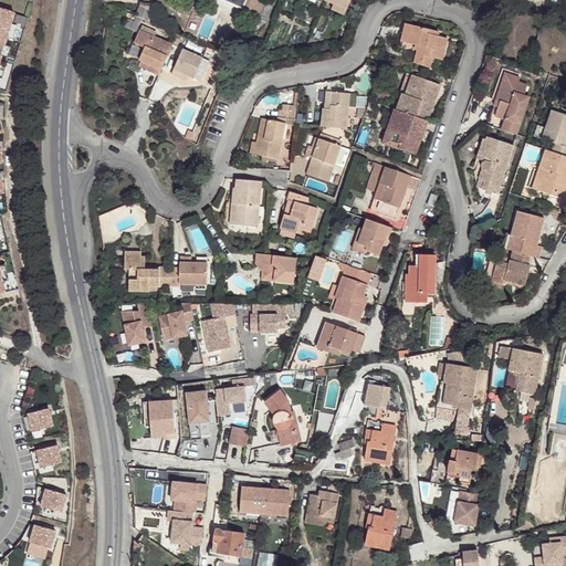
[(259,0),(245,0),(244,6),(242,10),(258,16),(263,1),(259,0)]
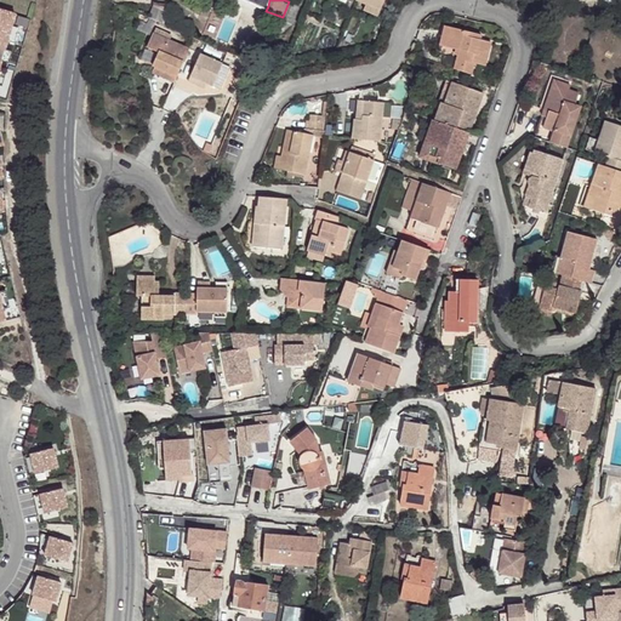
[(357,0),(366,4),(377,9),(381,10),(383,0),(357,0)]
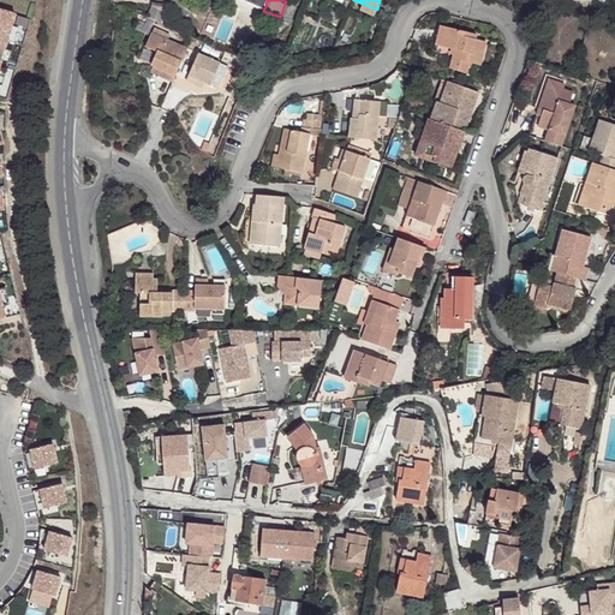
[(151,5),(145,17),(161,23),(163,7),(162,6),(162,4),(153,3),(153,5),(151,5)]
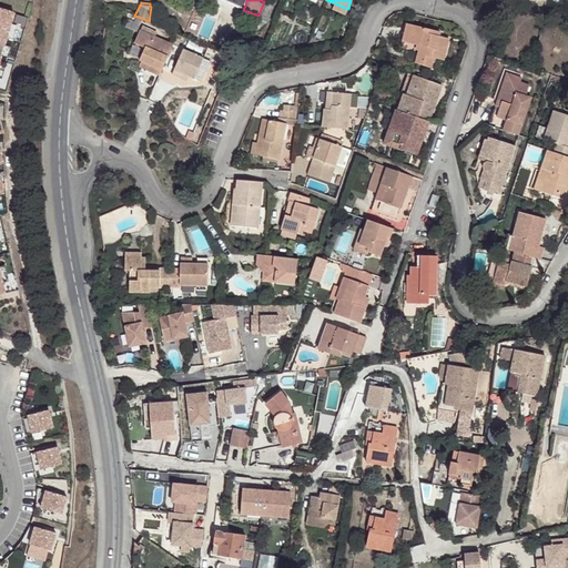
[(345,8),(335,3),(333,9),(343,13),(345,8)]
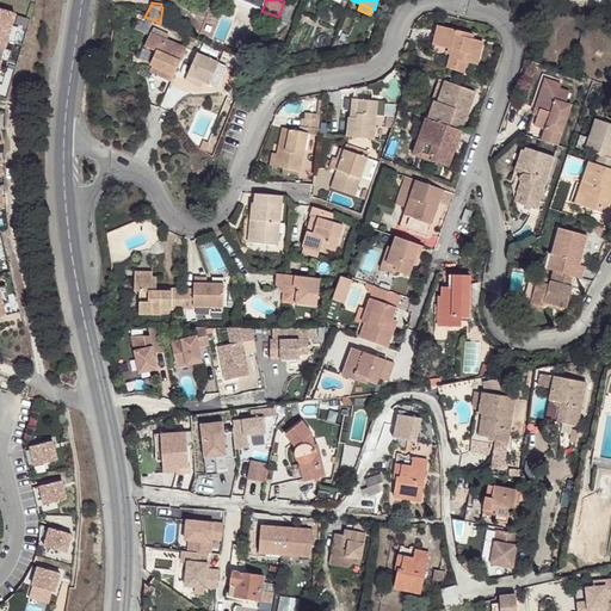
[(0,50),(1,47),(2,41),(7,24),(11,12),(0,8),(0,50)]
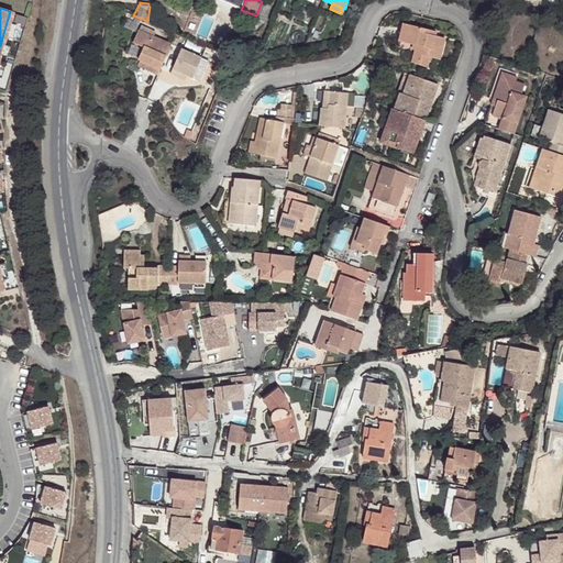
[(9,40),(14,24),(7,22),(2,37),(9,40)]
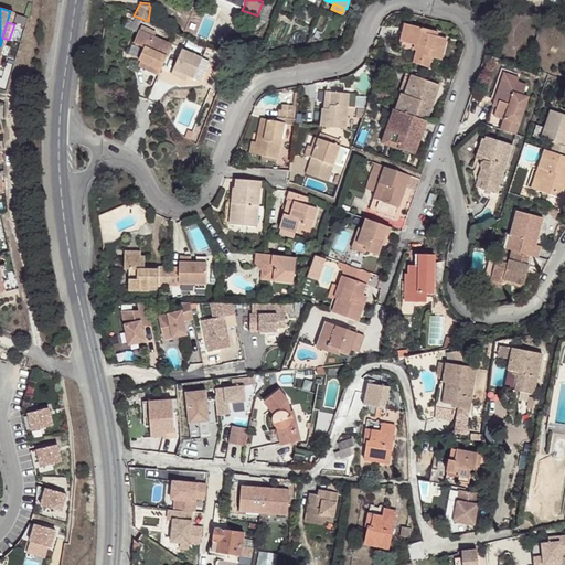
[(404,23),(400,41),(405,43),(411,24),(404,23)]
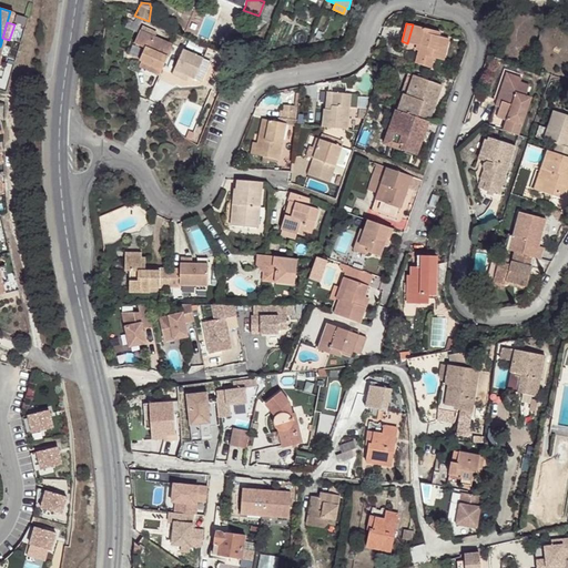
[(440,32),(413,24),(407,43),(416,46),(419,46),(418,50),(415,63),(432,69),(434,58),(444,60),(449,39),(439,36),(440,32)]
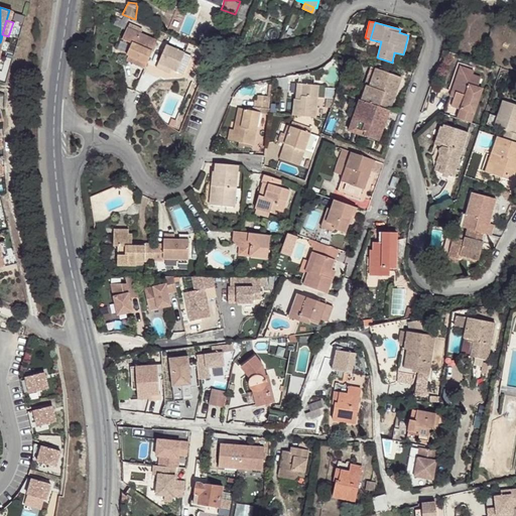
[(128,27),(127,27),(122,39),(132,43),(127,54),(129,54),(127,59),(145,68),(157,40),(141,33),(143,29),(133,25),(132,29),(128,27)]
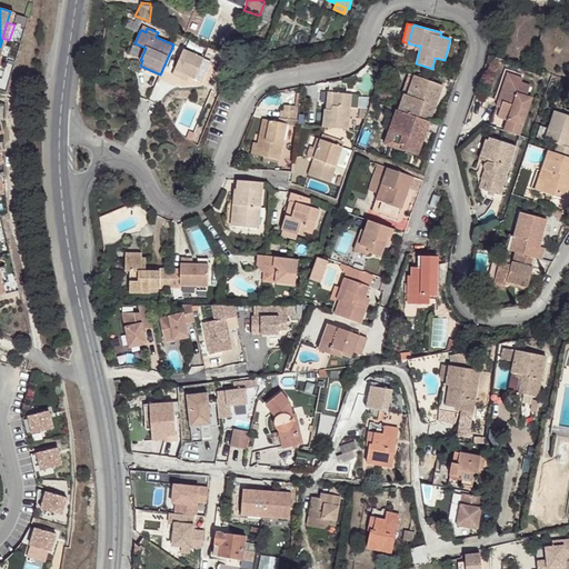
[(172,75),(180,78),(182,73),(189,77),(195,79),(205,58),(183,49),(172,75)]
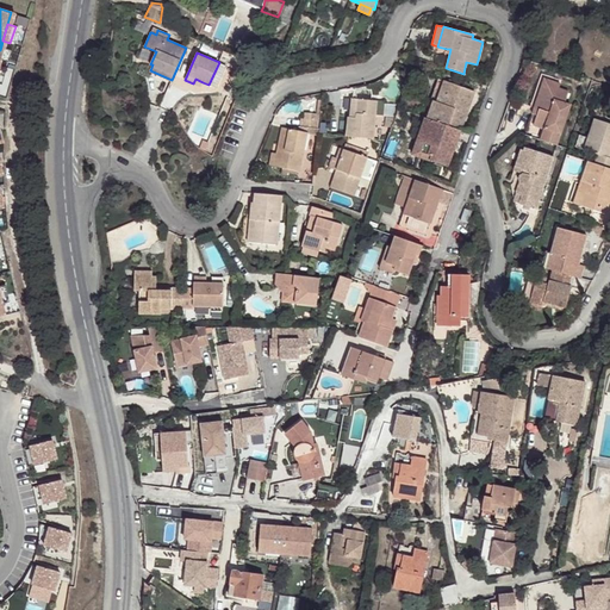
[(226,66),(219,62),(209,85),(217,88),(226,66)]
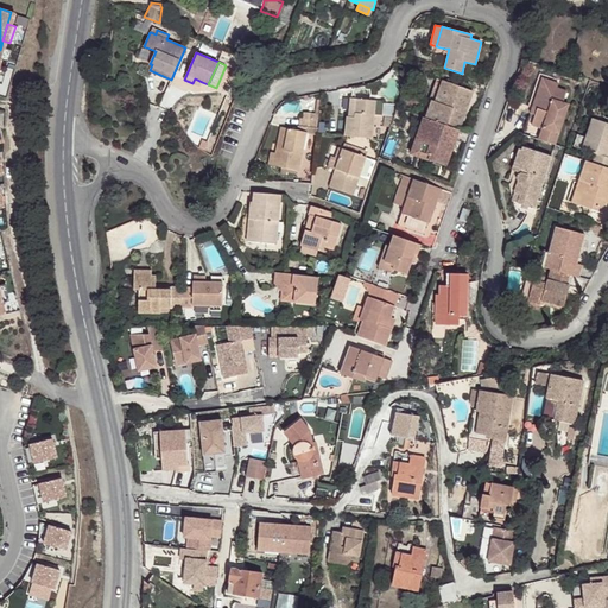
[(437,78),(429,100),(436,102),(439,92),(443,93),(447,82),(437,78)]
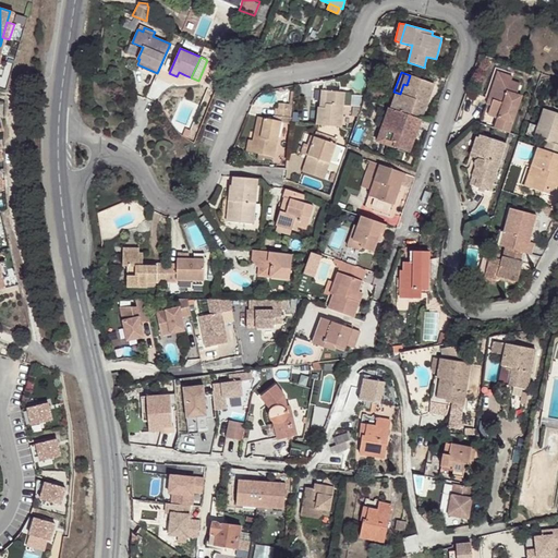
[(489,98),(493,99),(500,76),(511,81),(513,76),(498,72),(489,98)]
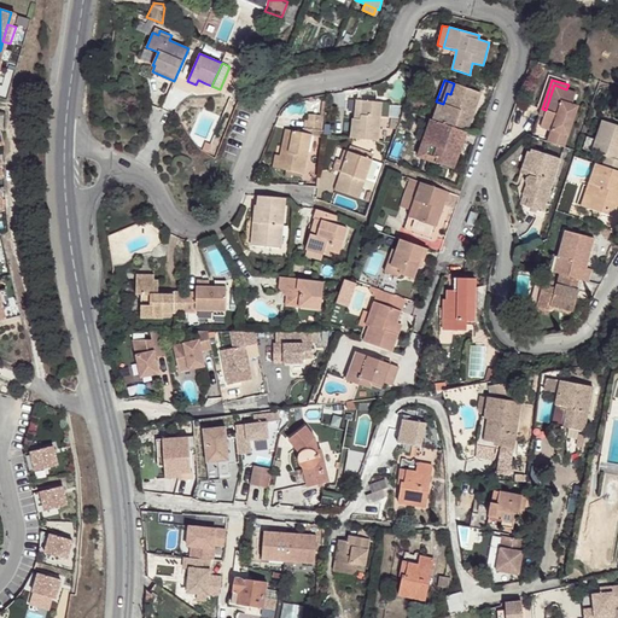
[(436,101),(430,120),(464,132),(467,133),(481,93),(454,83),(450,94),(447,93),(443,104),(436,101)]
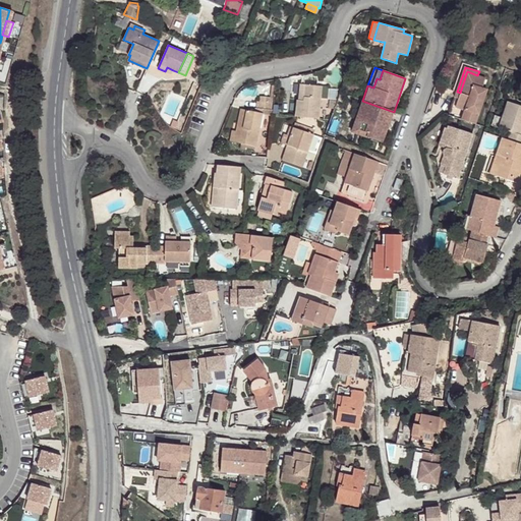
[(477,75),(467,71),(460,93),(462,94),(461,98),(459,98),(458,98),(452,116),(475,123),(486,93),(481,92),(482,88),(486,78),(477,75)]
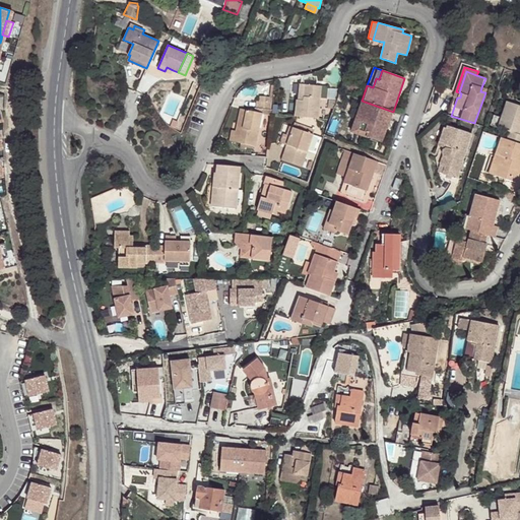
[(299,100),(297,100),(296,117),(318,119),(321,86),(305,84),(304,101),(299,100)]
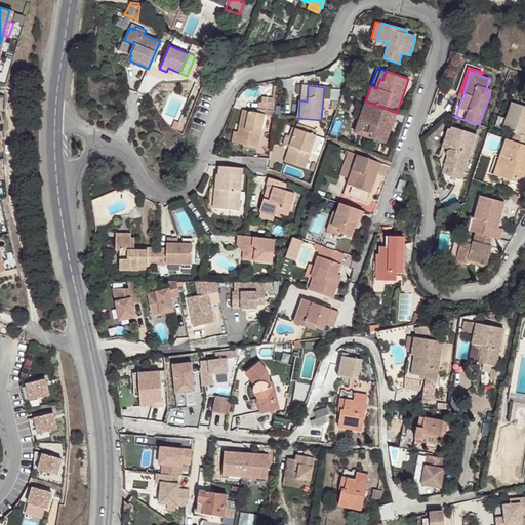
[(263,102),(259,102),(258,109),(274,111),(276,98),(273,97),(272,103),(263,102)]
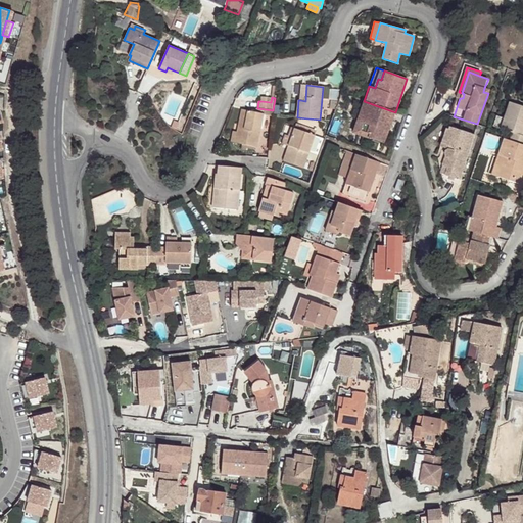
[(460,98),(457,97),(450,114),(454,116),(460,98)]
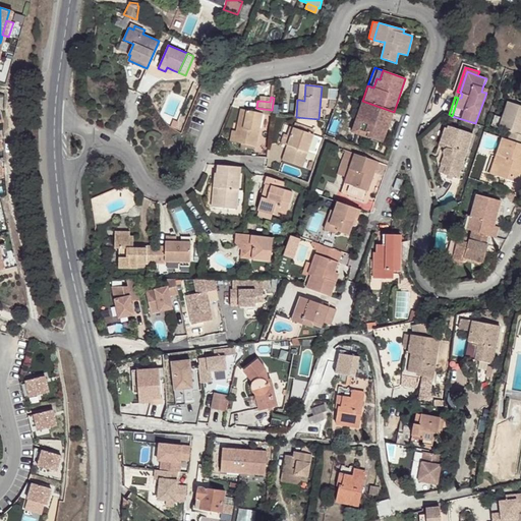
[(391,111),(362,101),(353,127),(362,131),(360,134),(383,142),(390,122),(387,121),(391,111)]
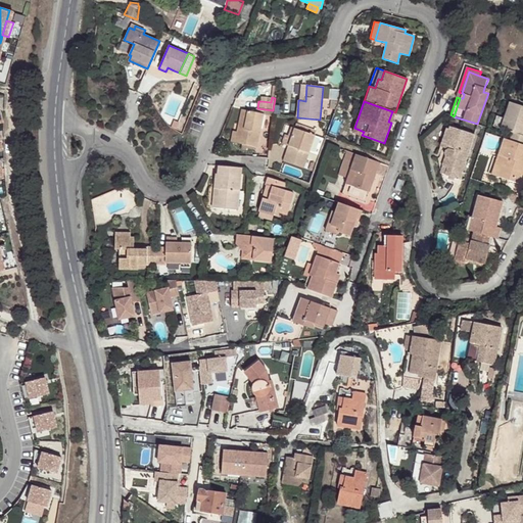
[(504,117),(501,129),(513,132),(510,140),(522,144),(522,135),(522,131),(522,105),(510,102),(504,117)]
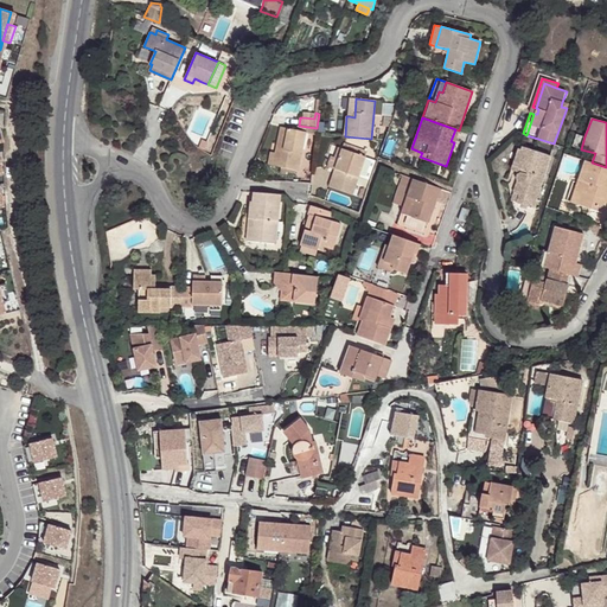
[(275,153),(273,166),(281,167),(280,173),(286,174),(286,171),(287,168),(295,171),(298,171),(306,133),(306,132),(293,129),(281,127),(275,153)]
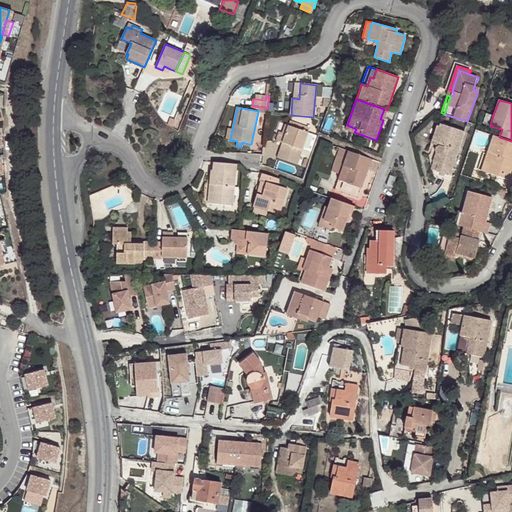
[(490,126),(493,115),(486,113),(482,123),(490,126)]
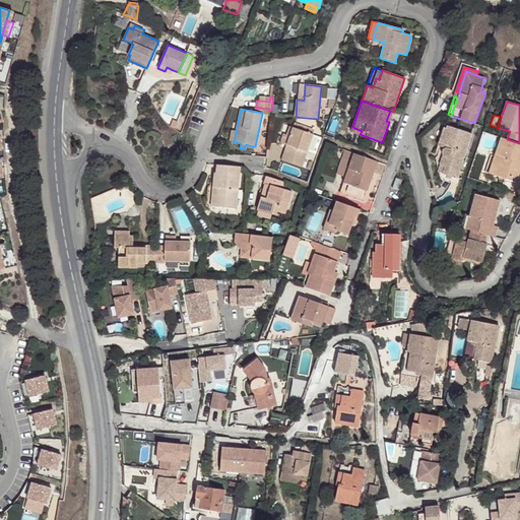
[(471,133),(448,126),(447,128),(445,128),(440,141),(448,144),(447,148),(446,148),(445,148),(443,149),(442,151),(442,152),(443,154),(440,165),(445,166),(443,174),(454,177),(457,178),(471,133)]
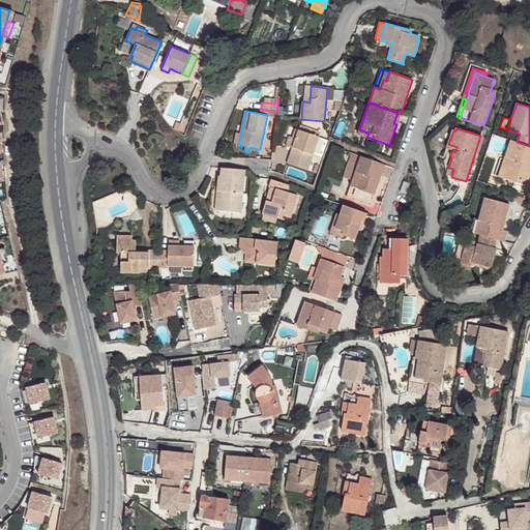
[(298,129),(287,163),(307,170),(321,133),(312,129),(310,134),(298,129)]
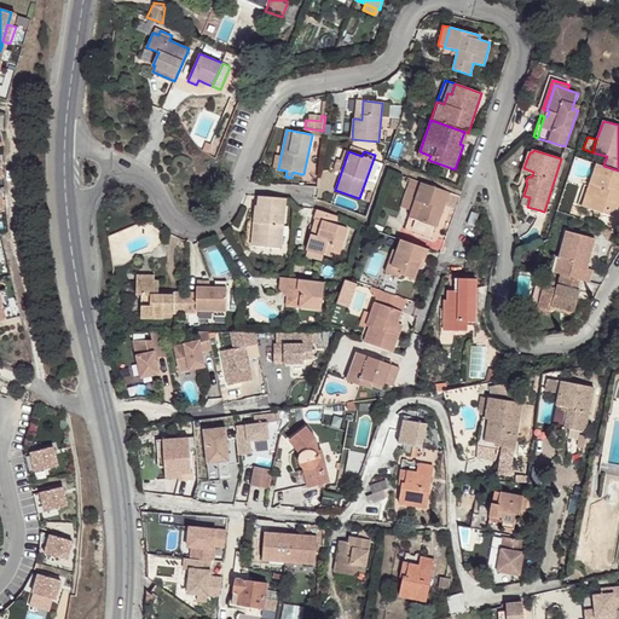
[(335,171),(341,172),(345,162),(339,160),(335,171)]
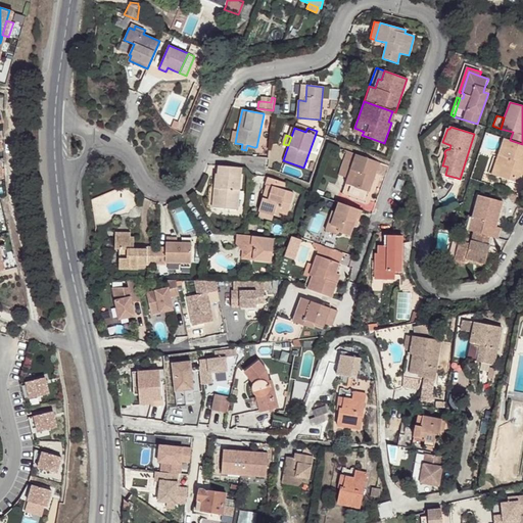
[(505,138),(498,155),(500,155),(496,164),(498,165),(495,175),(519,183),(522,174),(522,171),(522,144),(510,140),(505,138)]
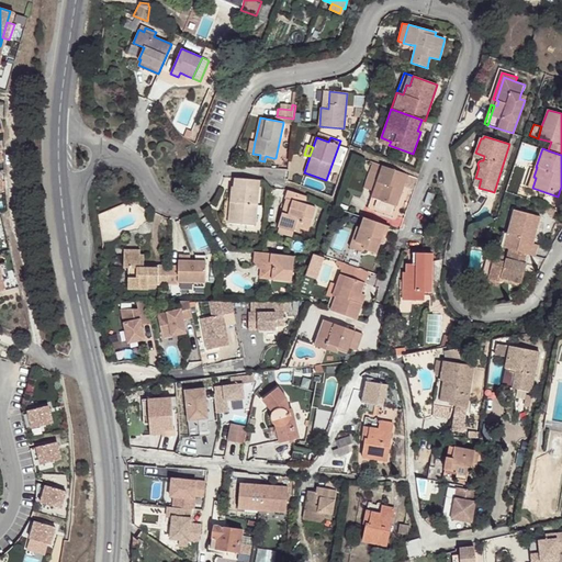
[(382,166),(373,163),(364,188),(373,191),(382,166)]
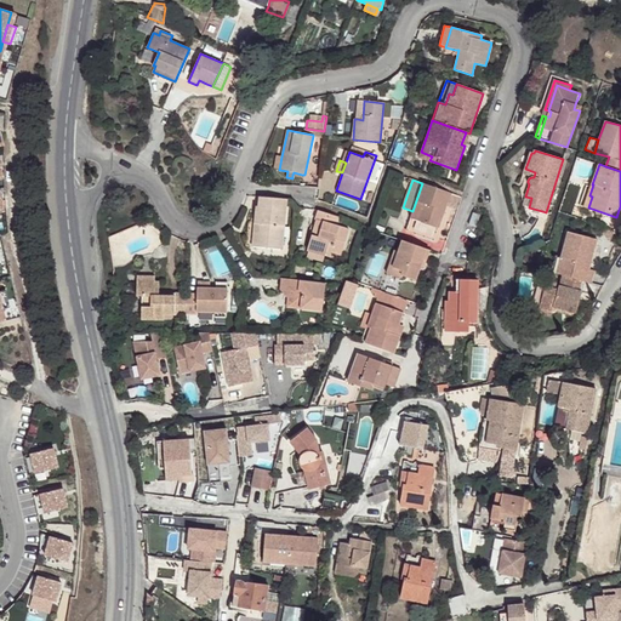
[(451,193),(422,183),(412,212),(422,216),(420,221),(439,228),(451,193)]
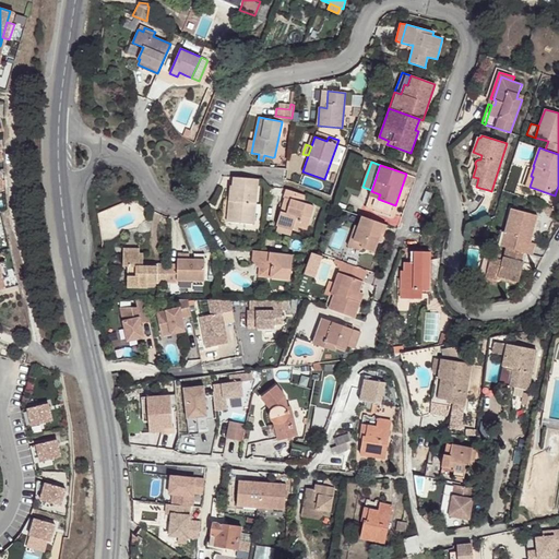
[(416,177),(406,174),(402,185),(412,188),(416,177)]
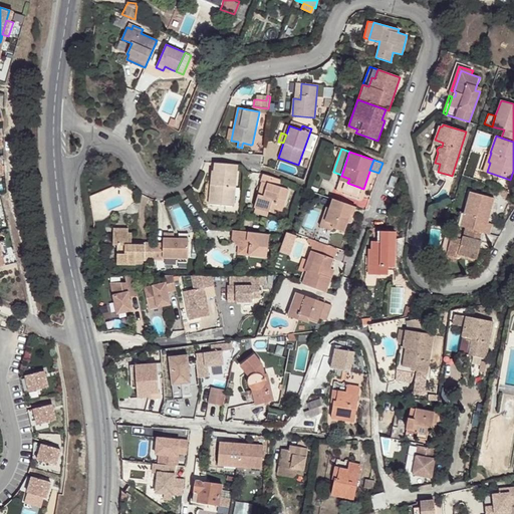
[(212,184),(216,185),(216,192),(211,192),(210,204),(234,206),(238,165),(216,163),(215,171),(213,171),(212,184)]
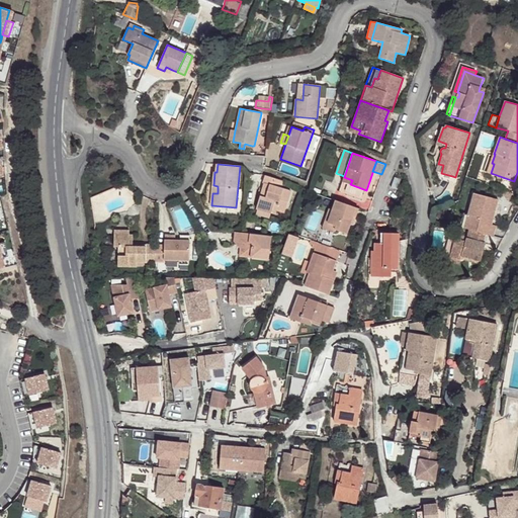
[(452,176),(441,173),(439,179),(450,182),(452,176)]
